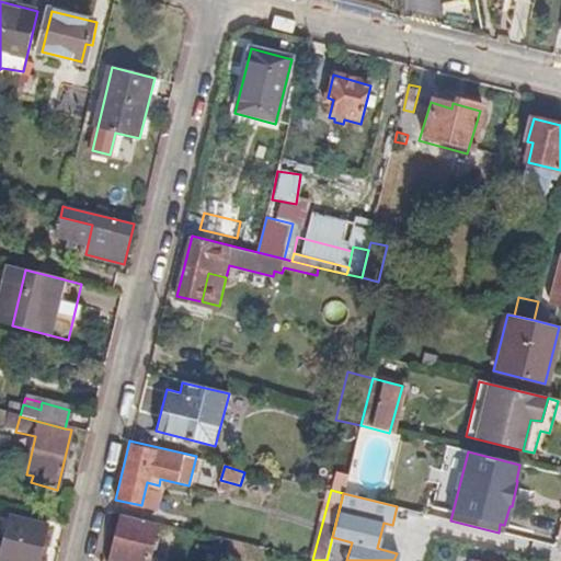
[(147,560),(156,525),(122,515),(110,560),(147,560)]
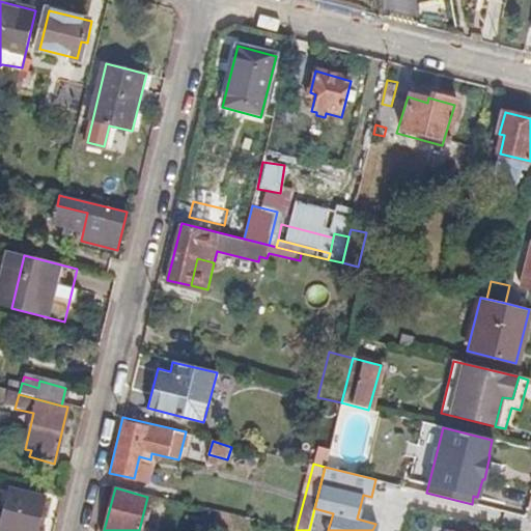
[(0,529),(7,530),(35,530),(44,497),(8,488),(0,522),(0,529)]
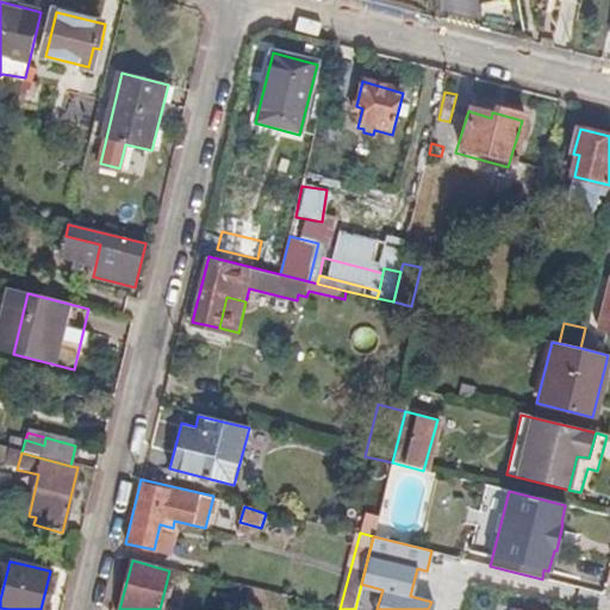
[(514,609),(566,609),(567,607),(518,595),(514,609)]
